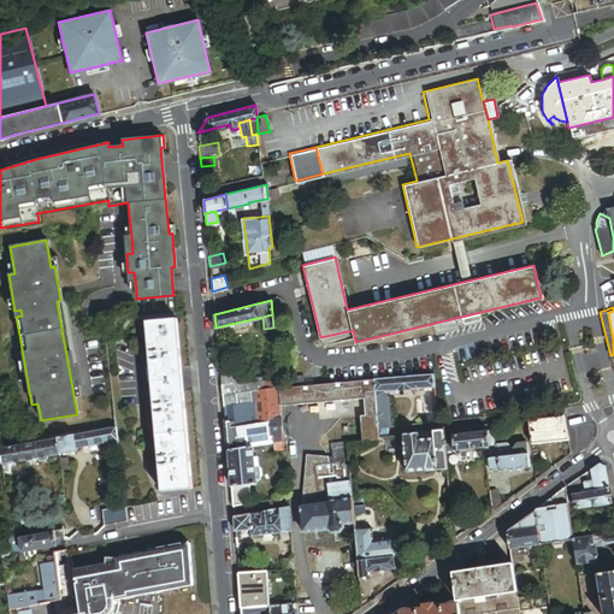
[(175,316),(145,319),(151,377),(161,489),(192,485),(181,375),(175,316)]
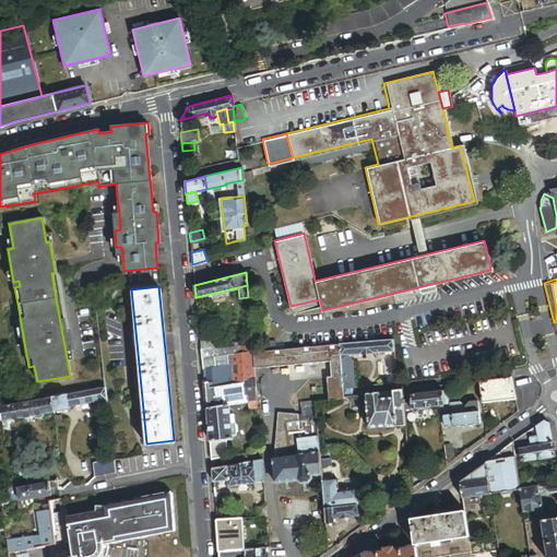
[(378,340),(339,343),(340,354),(347,353),(386,350),(393,350),(392,339),(378,340)]
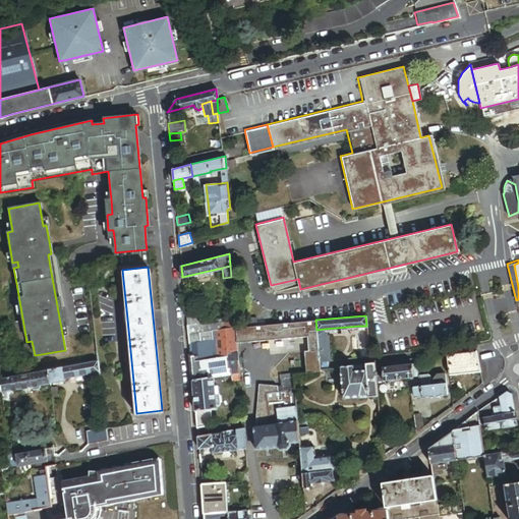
[(255,316),(253,316),(241,318),(242,326),(256,325),(256,320),(255,316)]
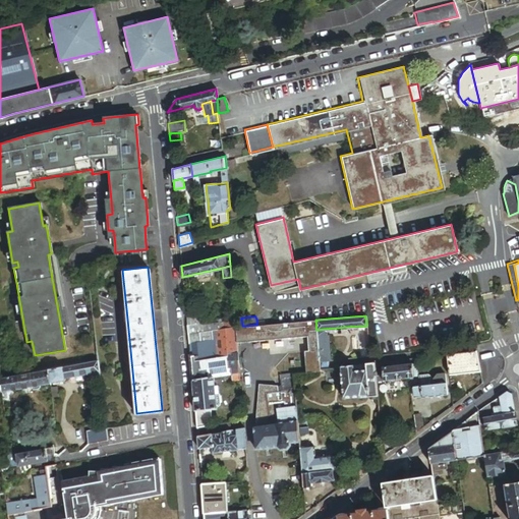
[(195,323),(186,324),(187,331),(215,329),(223,328),(222,322),(200,324),(199,319),(195,320),(195,323)]
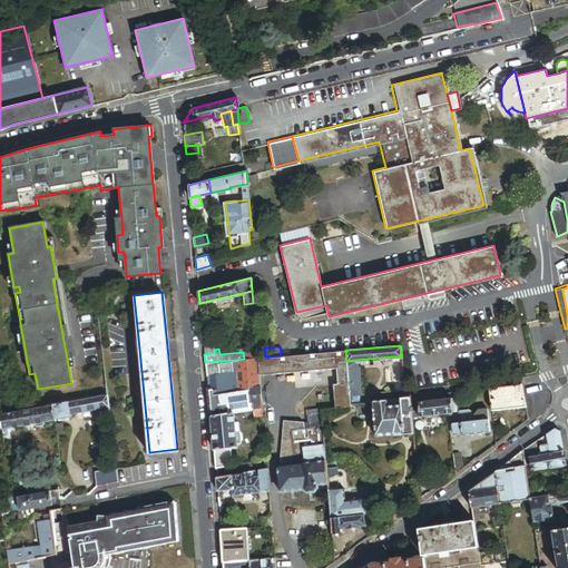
[(250,358),(257,358),(256,349),(248,349),(248,351),(250,358)]
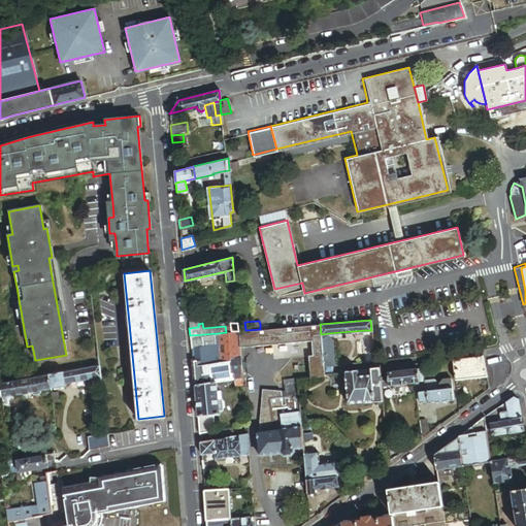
[(321,334),(320,324),(238,332),(239,347),(311,339),(311,346),(321,344),(321,334)]
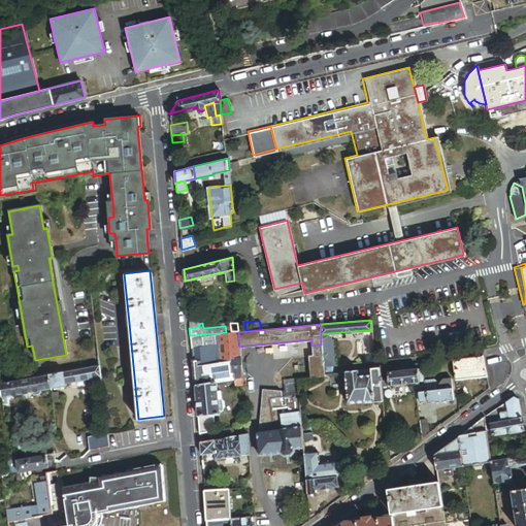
[(368,361),(372,361),(371,330),(364,330),(366,352),(367,354),(368,361)]
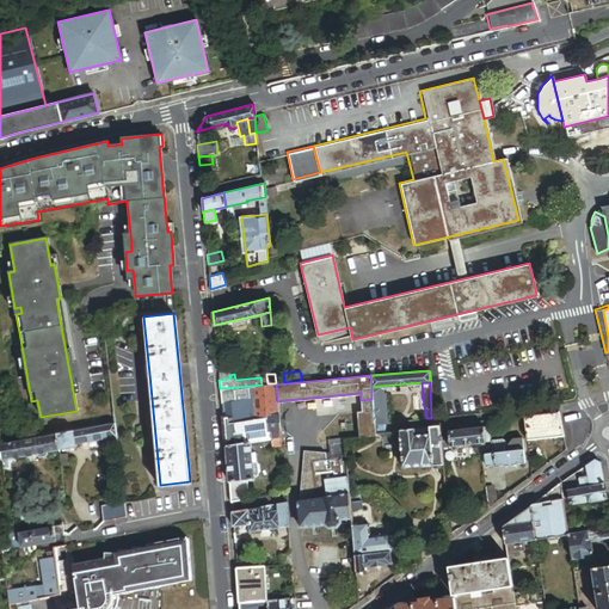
[(277,401),(276,385),(276,383),(268,383),(262,385),(252,386),(253,397),(254,418),(265,417),(265,414),(278,412),(277,401)]
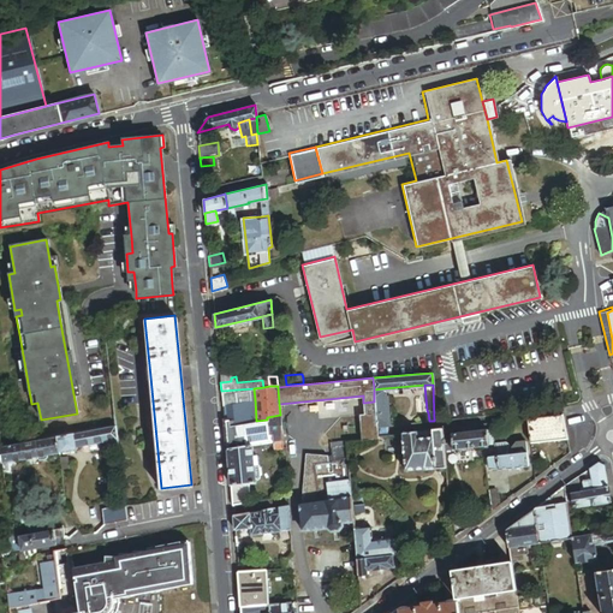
[(221,391),(222,403),(255,399),(254,388),(221,391)]
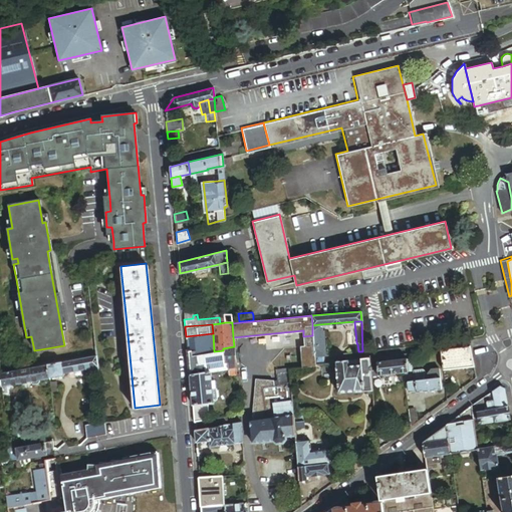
[(314,356),(325,355),(322,329),(319,329),(319,324),(312,325),(312,335),(314,356)]
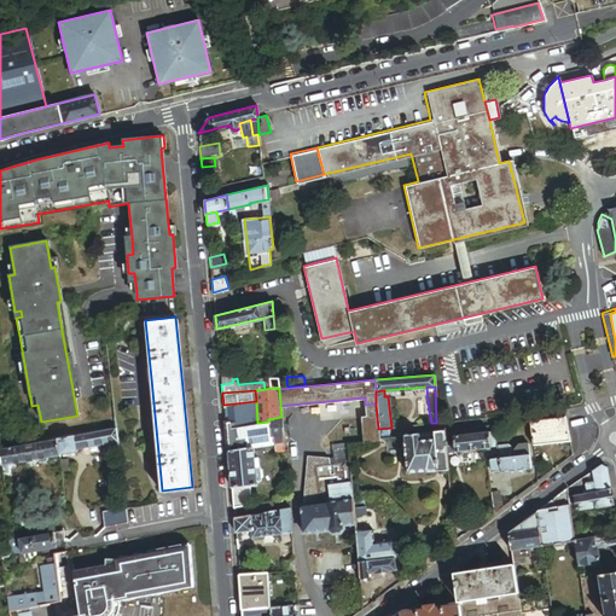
[(224,405),(225,428),(257,423),(256,401),(224,405)]
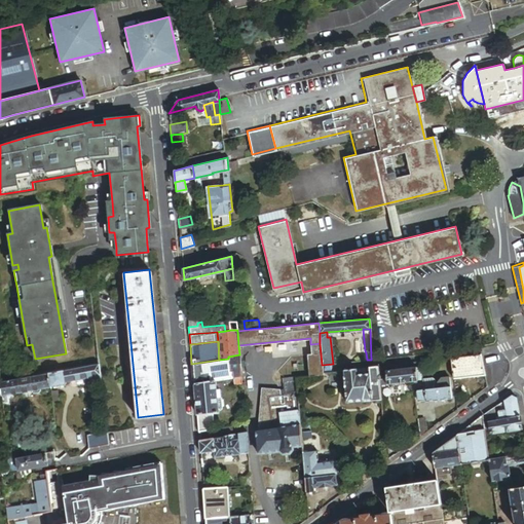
[(323,372),(322,365),(320,343),(310,344),(311,352),(307,353),(309,375),(323,373),(323,372)]
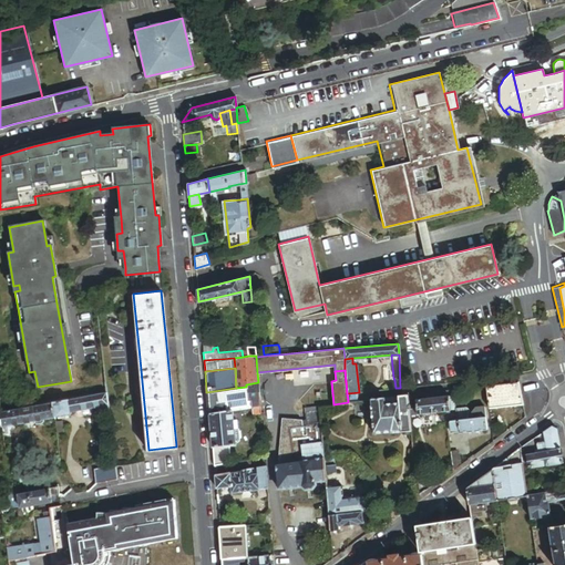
[(522,403),(517,381),(485,384),(488,407),(522,403)]
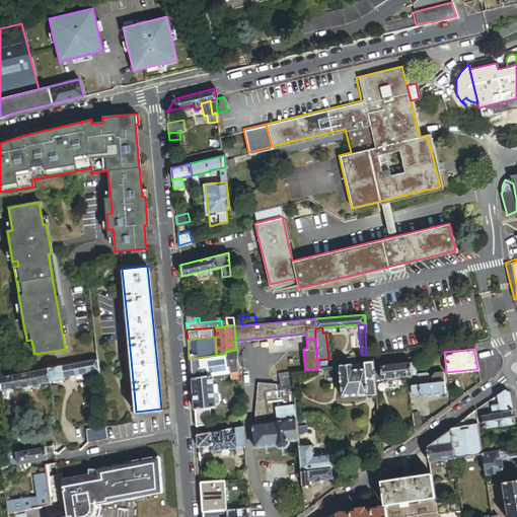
[(230,367),(237,366),(236,350),(225,352),(225,354),(216,355),(189,359),(191,377),(212,374),(218,373),(229,372),(230,372),(230,367)]
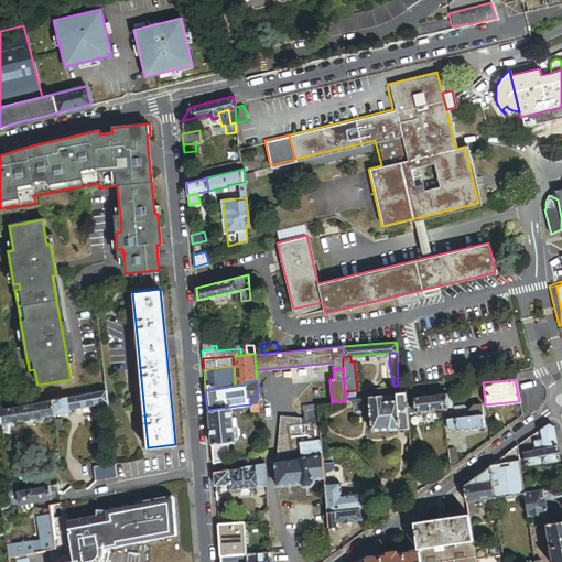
[(105,390),(51,399),(53,411),(55,413),(58,412),(68,411),(69,409),(69,408),(95,403),(99,402),(106,401),(105,390)]
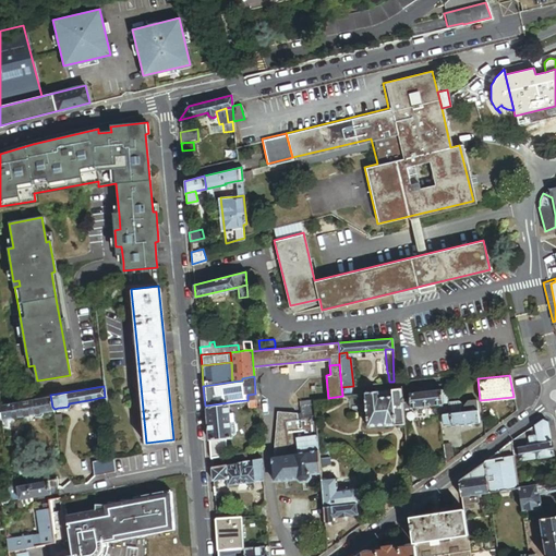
[(401,398),(400,388),(391,388),(391,395),(378,396),(378,390),(364,391),(367,424),(383,423),(383,424),(402,422),(401,407),(401,398)]
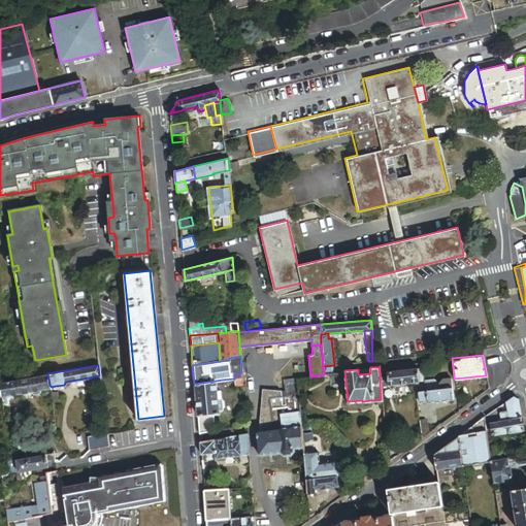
[(417,367),(387,370),(388,375),(388,384),(418,381),(417,367)]
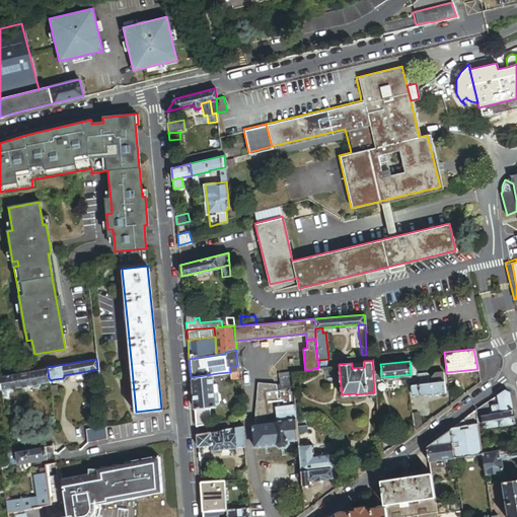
[(49,378),(47,367),(0,375),(0,389),(30,383),(31,384),(39,384),(40,382),(49,380),(49,378)]
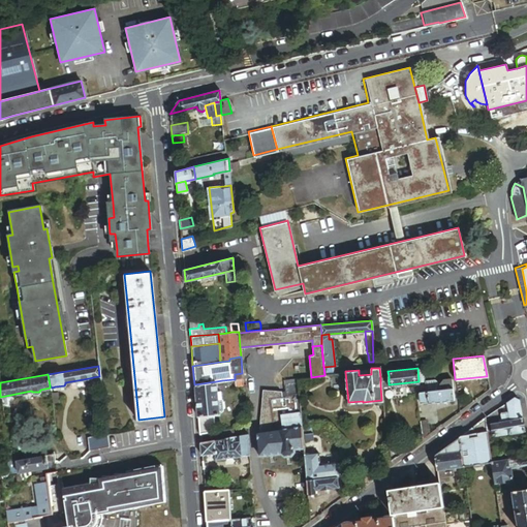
[(380,377),(380,385),(389,384),(389,376),(380,377)]
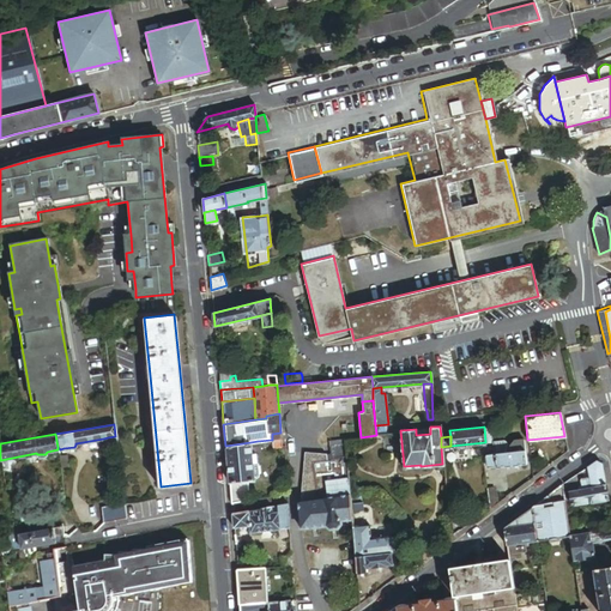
[(507,446),(506,440),(502,437),(491,439),(492,454),(524,451),(522,436),(512,437),(507,446)]
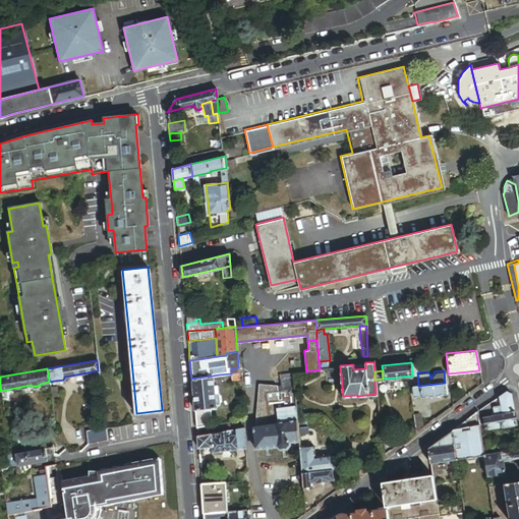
[(239,378),(238,372),(231,373),(230,373),(231,381),(238,380),(239,378)]
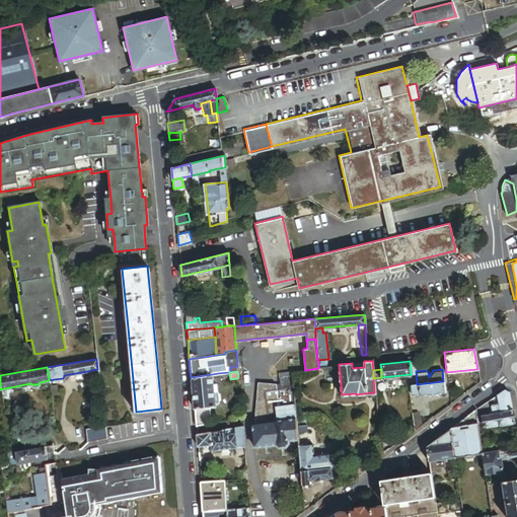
[(269,421),(295,418),(291,373),(278,375),(279,386),(276,386),(265,388),(269,421)]
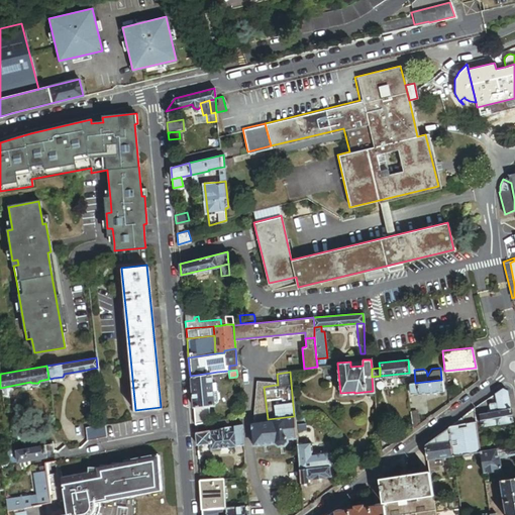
[(212,382),(211,373),(190,376),(193,406),(207,405),(213,404),(212,390),(215,390),(215,382),(212,382)]
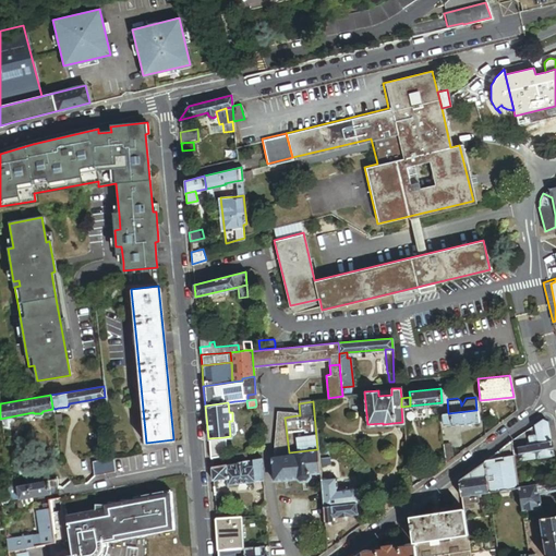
[(297,415),(295,410),(276,409),(273,455),(274,452),(277,452),(280,455),(289,452),(285,418),(297,415)]
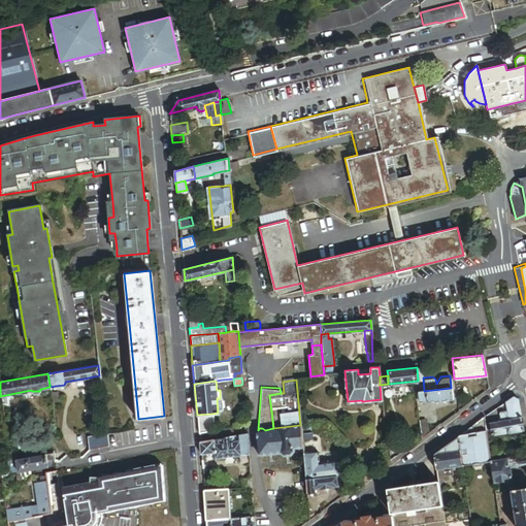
[(424,391),(419,391),(420,401),(427,400),(428,402),(452,399),(451,388),(424,391)]
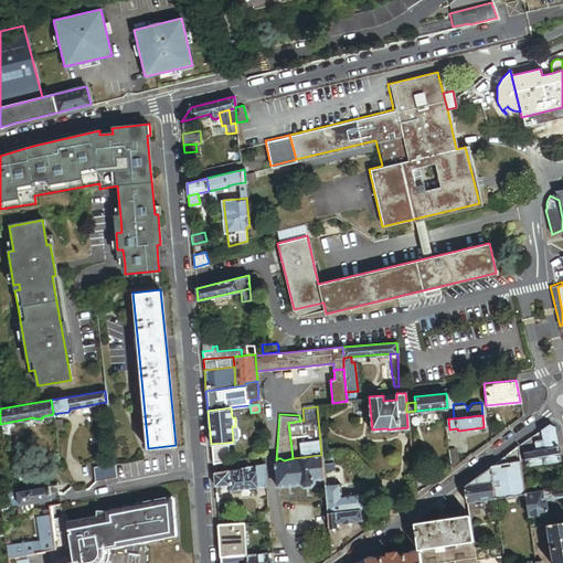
[(548,424),(541,428),(542,439),(534,441),(535,449),(526,452),(527,464),(543,460),(543,461),(560,458),(553,426),(548,424)]
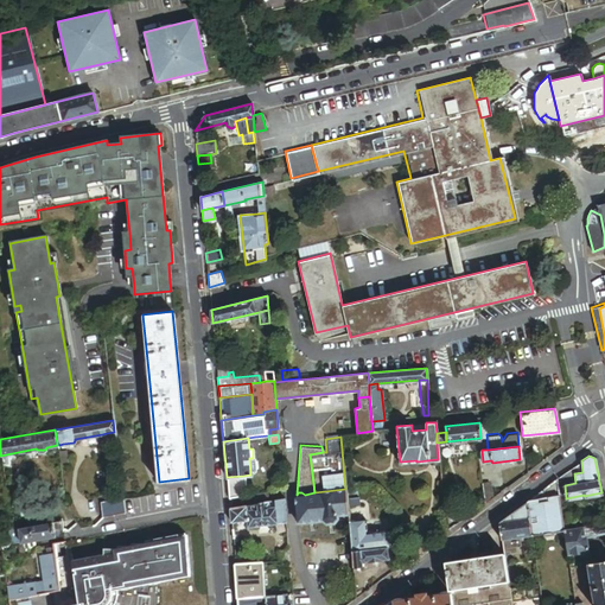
[(581,462),(555,478),(556,486),(565,485),(575,483),(574,473),(583,472),(581,460),(581,462)]
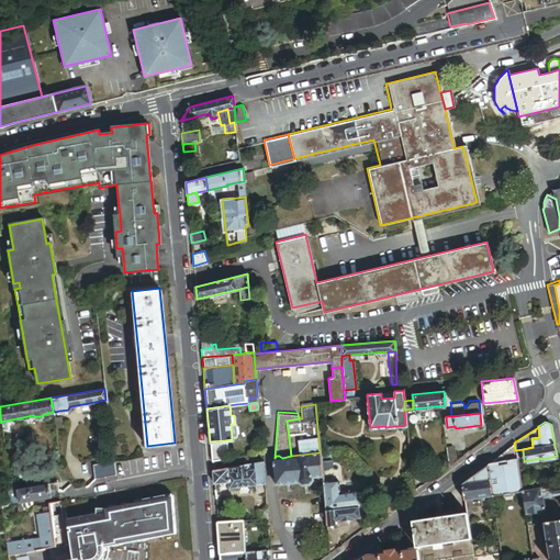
[(210,441),(210,449),(226,448),(225,440),(210,441)]
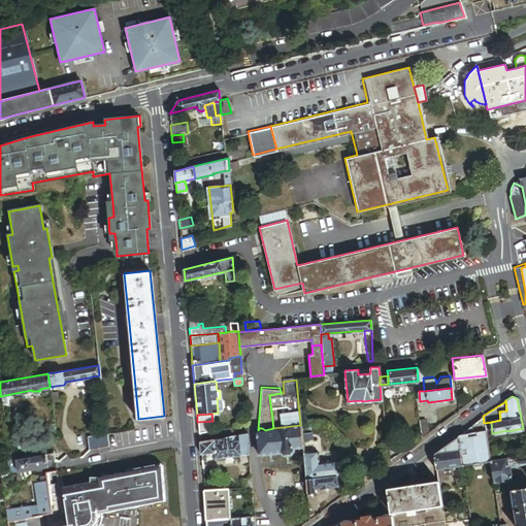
[(484,423),(483,416),(457,435),(461,465),(490,461),(490,460),(484,423)]
